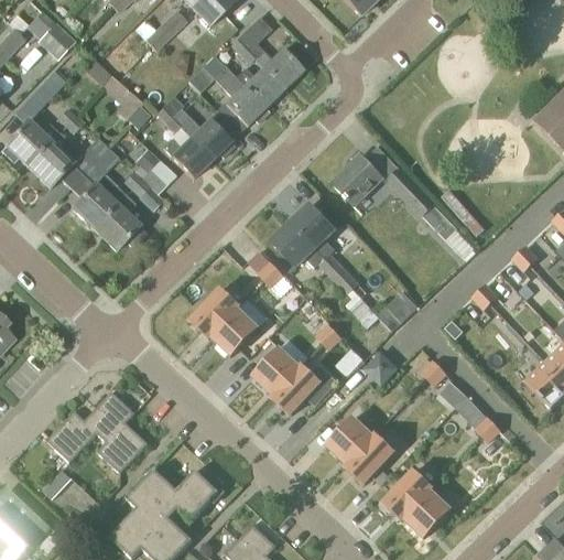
[(109,0),(108,1),(119,13),(133,0),(109,0)]
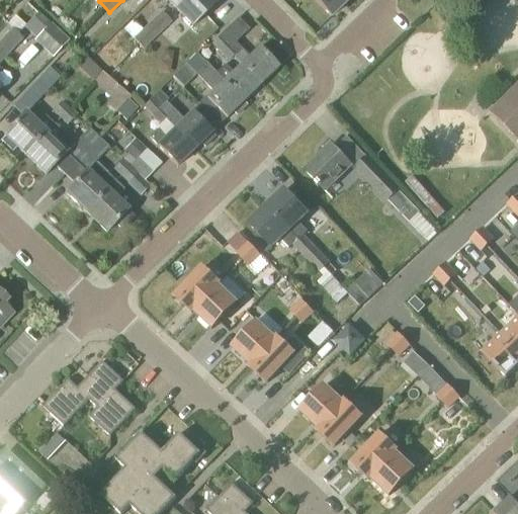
[(180,0),(175,5),(192,23),(216,1),(214,0),(180,0)]
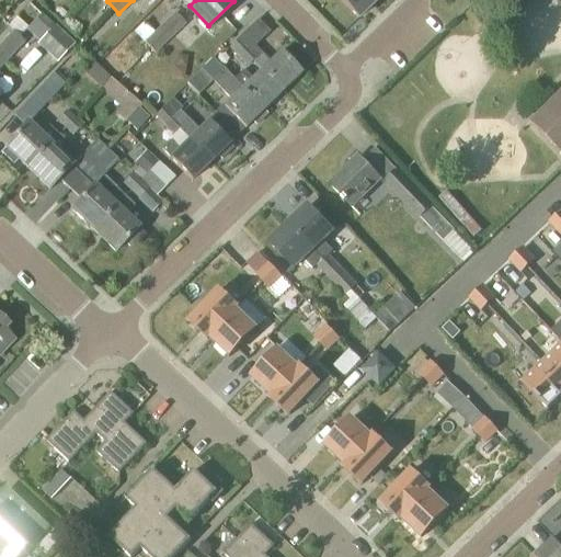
[(342,0),(357,16),(374,0),(342,0)]
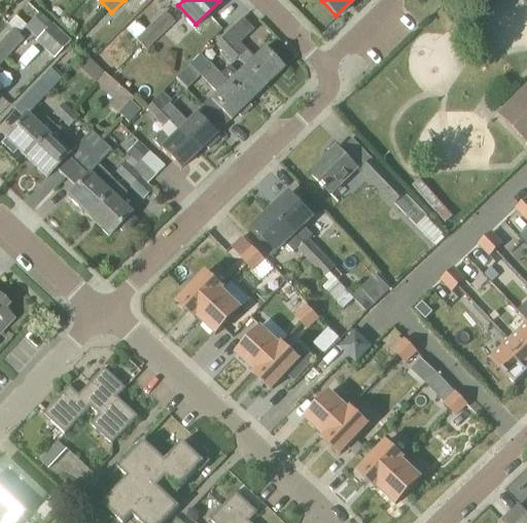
[(161,34),(176,20),(164,8),(149,23),(161,34)]
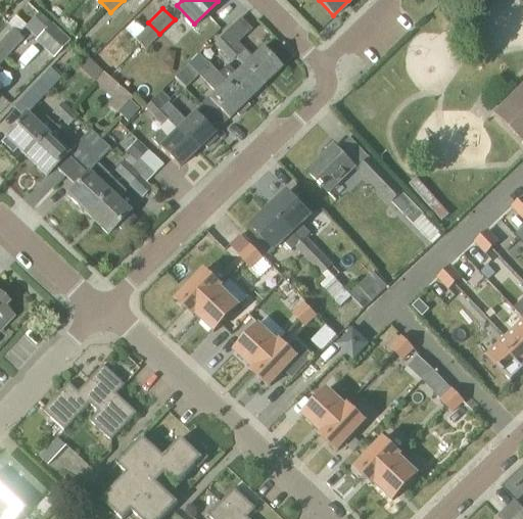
[(222,50),(232,40),(245,29),(236,20),(214,41),(222,50)]
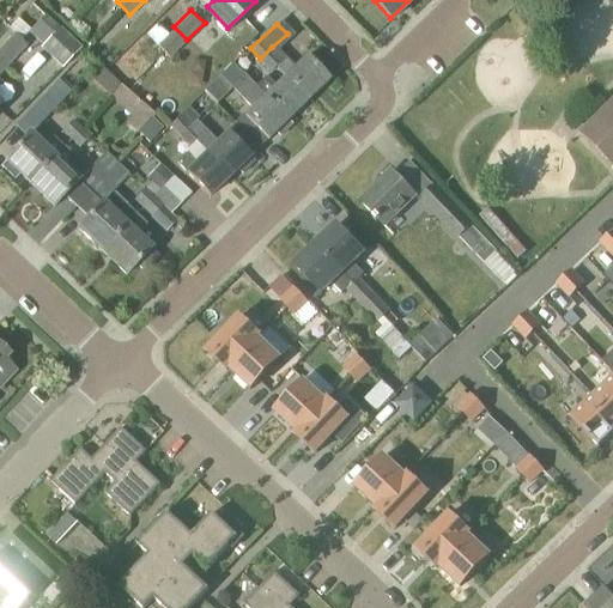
[(62,66),(82,44),(60,25),(41,46),(62,66)]
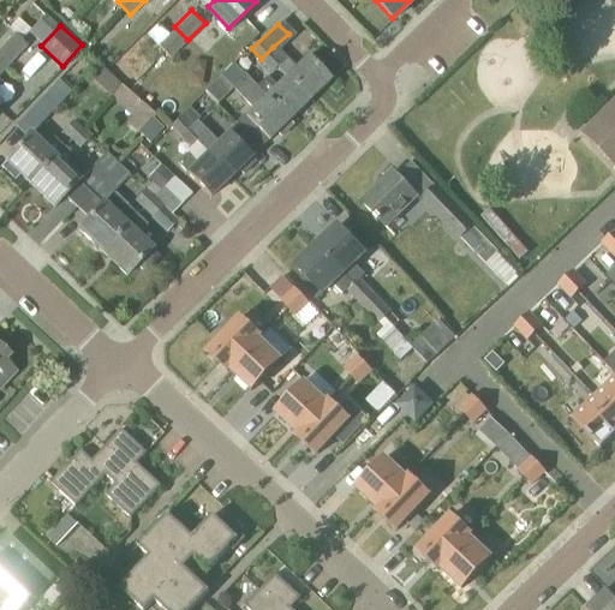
[(174,27),(169,33),(159,43),(171,57),(187,40),(174,27)]
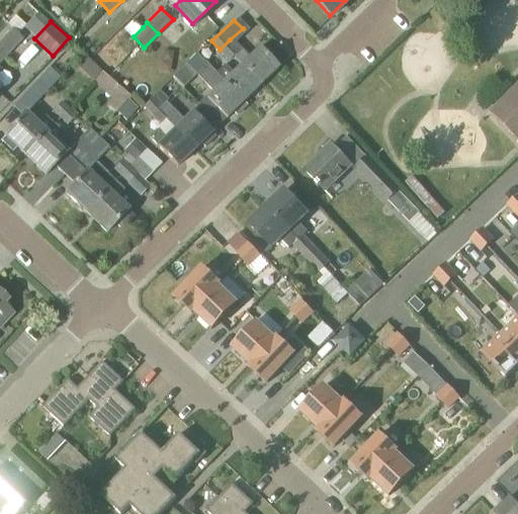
[(0,49),(17,30),(12,25),(0,38),(0,49)]
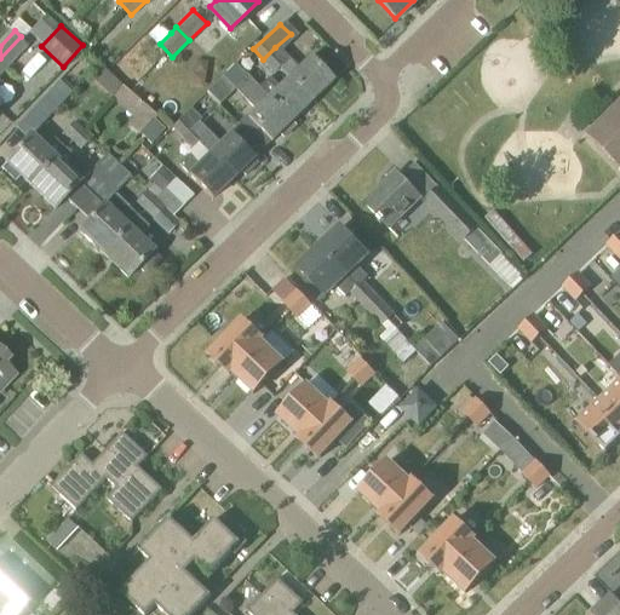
[(0,79),(0,73),(28,44),(21,36),(0,58),(0,103),(0,102),(0,82),(3,81),(0,79)]
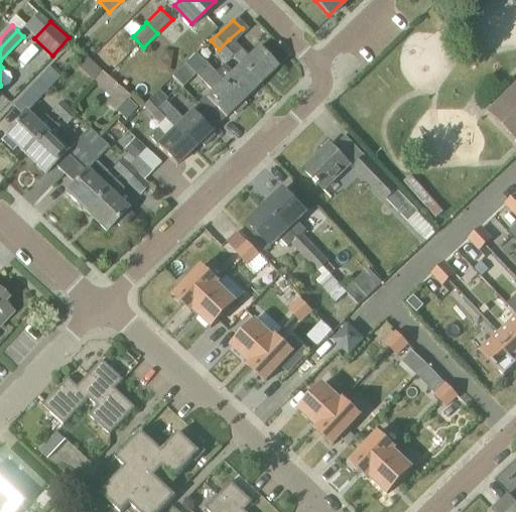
[(228,58),(233,53),(238,48),(229,39),(219,49),(228,58)]
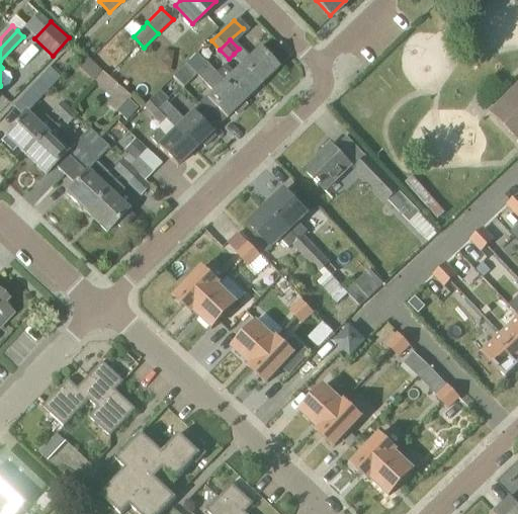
[(242,61),(258,78),(261,81),(278,65),(259,46),(249,55),(241,47),(239,49),(234,54),(242,62),(242,61)]
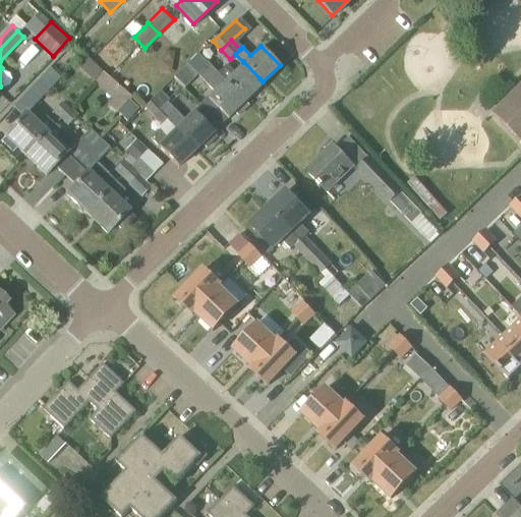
[(198,51),(187,61),(196,71),(208,81),(215,89),(208,96),(227,116),(234,110),(237,114),(247,105),(243,101),(245,99),(217,70),(217,71),(198,51)]
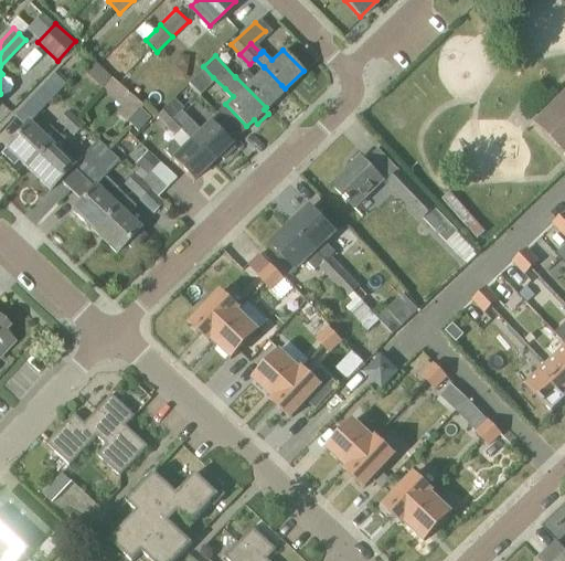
[(91,69),(134,107),(142,97),(99,59),(91,69)]
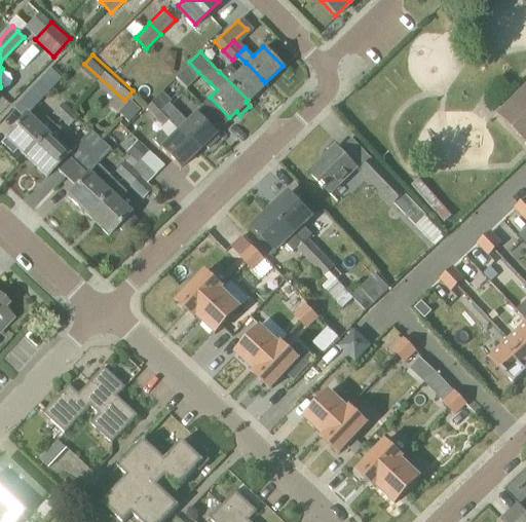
[(265,82),(262,79),(246,62),(246,63),(236,72),(228,63),(219,71),(248,100),(265,82)]
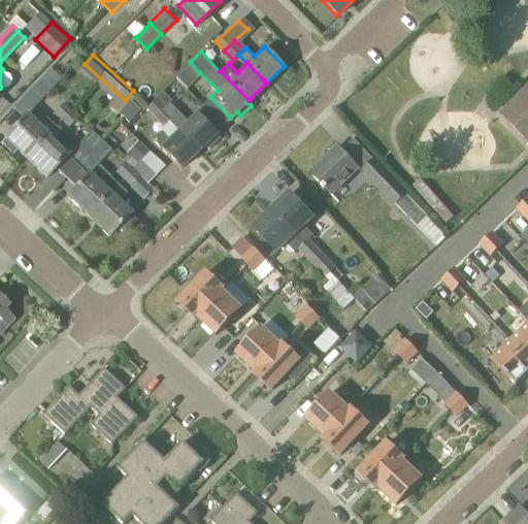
[(29,110),(50,89),(61,77),(51,67),(19,100),(29,110)]
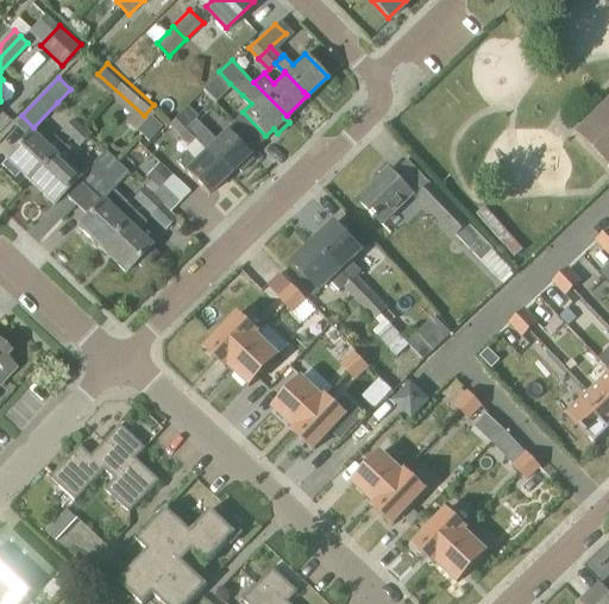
[(608,96),(577,129),(608,159),(608,96)]
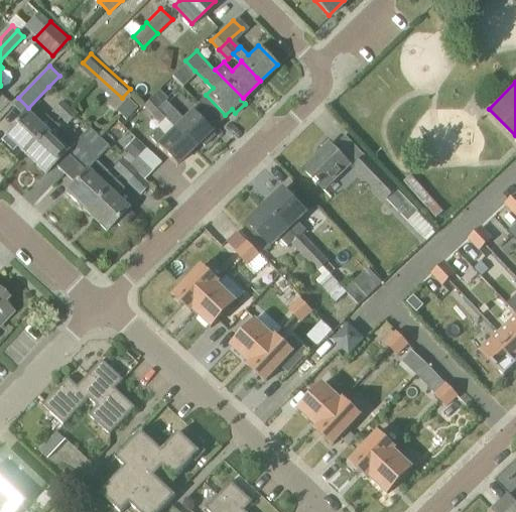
[(149,111),(161,100),(154,93),(142,104),(149,111)]
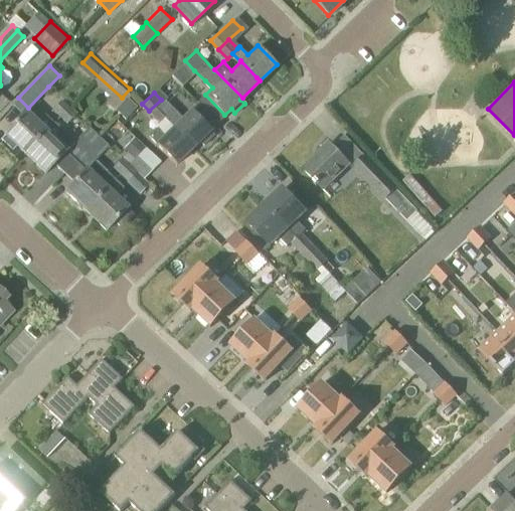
[(57,115),(66,104),(61,99),(51,109),(57,115)]
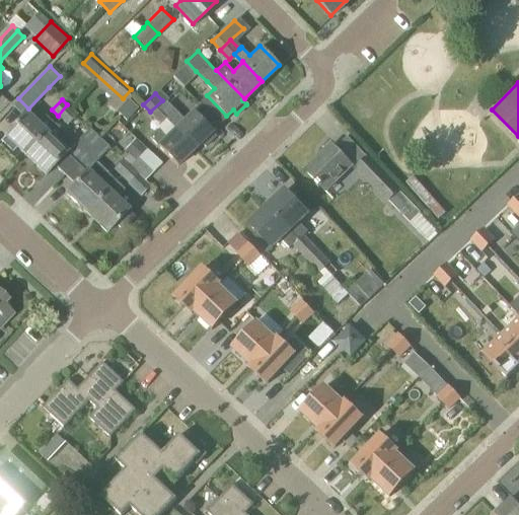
[(165,118),(175,127),(195,147),(201,141),(206,145),(216,134),(212,130),(193,109),(183,119),(174,107),(171,109),(164,101),(163,102),(162,100),(150,112),(160,123),(165,118)]
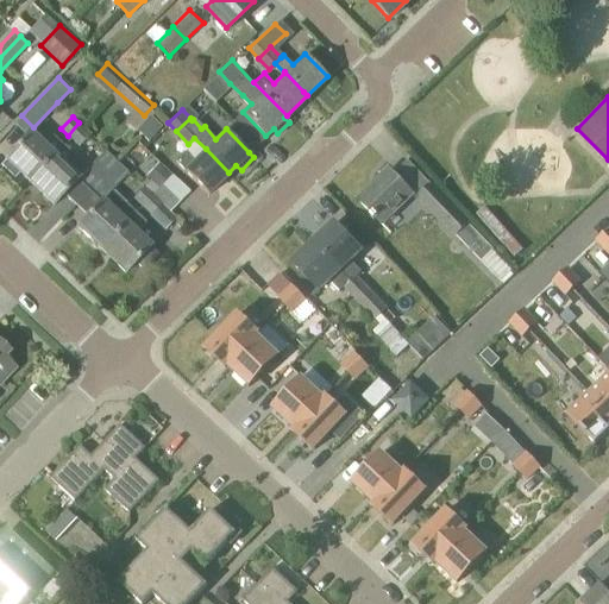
[(79,145),(89,133),(79,123),(68,136),(79,145)]
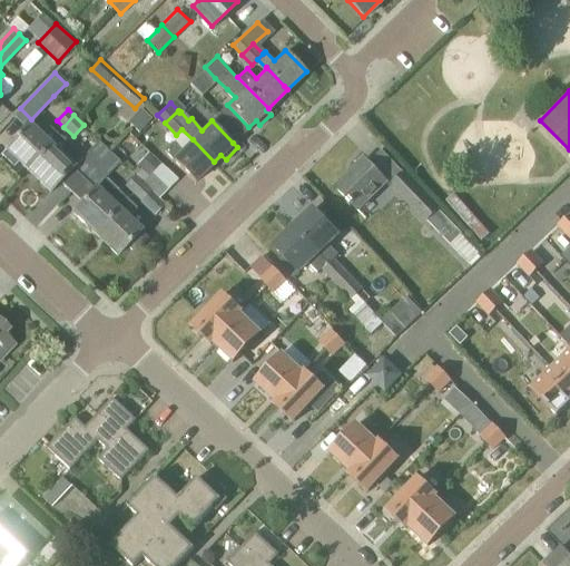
[(5,146),(0,152),(13,164),(18,159),(27,167),(58,133),(49,125),(41,134),(28,122),(5,146)]
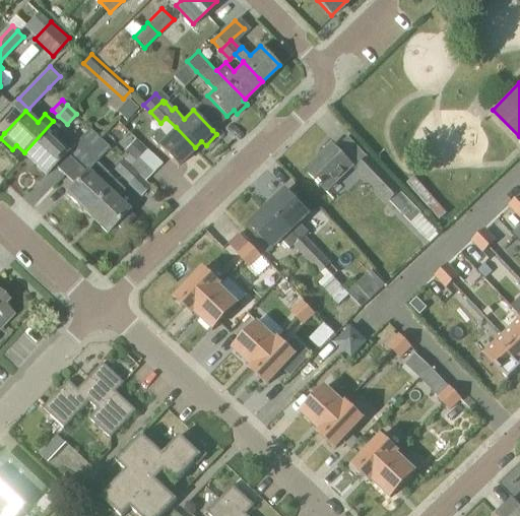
[(79,156),(100,135),(89,126),(74,141),(53,121),(24,152),(46,173),(67,150),(66,149),(69,147),(79,156)]
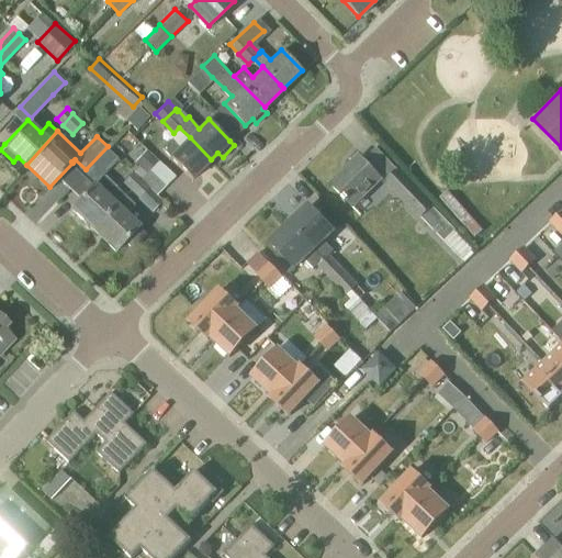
[(211,159),(190,137),(180,147),(171,137),(161,146),(191,177),(211,159)]
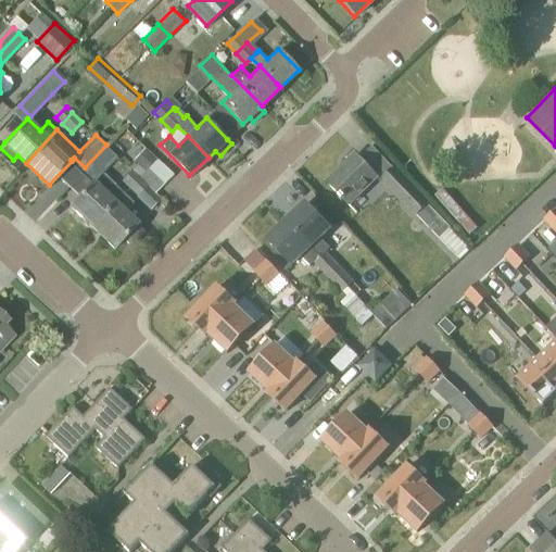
[(106,145),(85,167),(96,177),(117,155),(106,145)]
